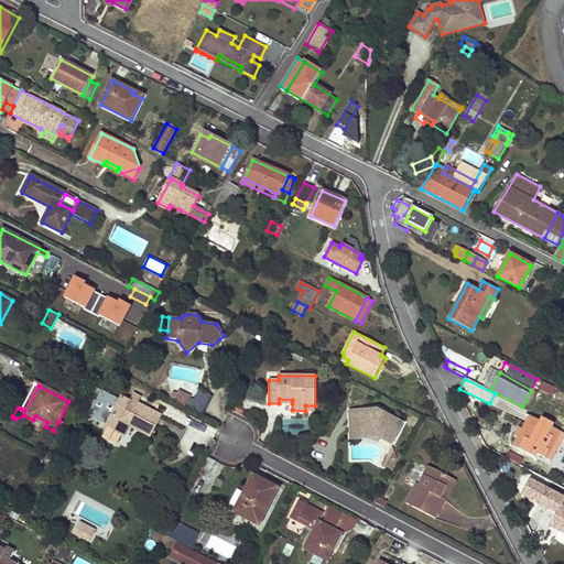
[(201,389),(190,409),(204,415),(214,396),(201,389)]
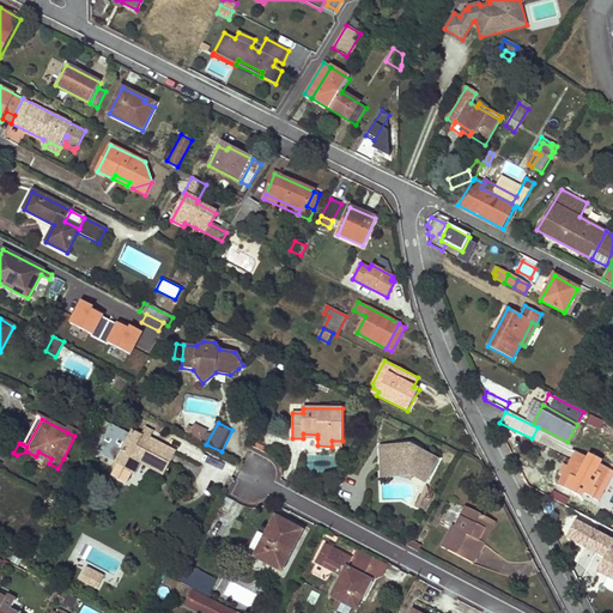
[(584,426),(577,424),(568,442),(575,445),(584,426)]
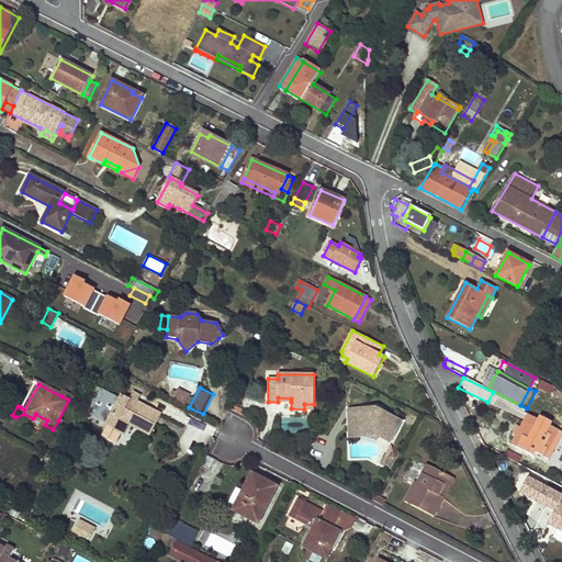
[(172,400),(186,405),(190,396),(178,390),(177,392),(173,390),(171,395),(175,396),(172,400)]
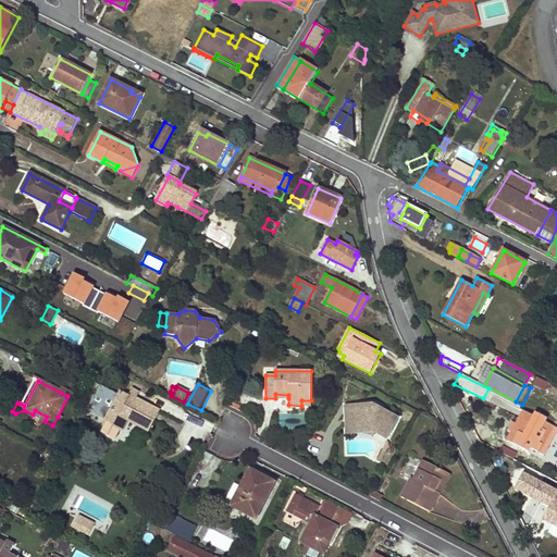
[(109,393),(98,387),(94,395),(89,405),(86,410),(97,416),(109,393)]
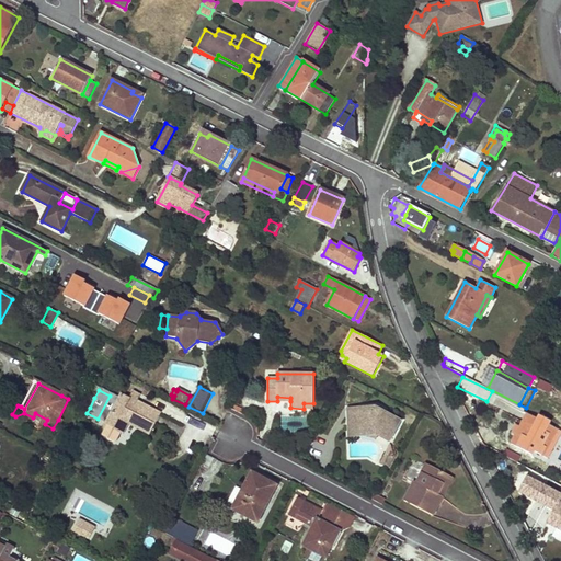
[(150,434),(161,414),(135,401),(132,399),(122,393),(118,401),(110,396),(98,419),(106,423),(105,425),(122,434),(128,422),(150,434)]
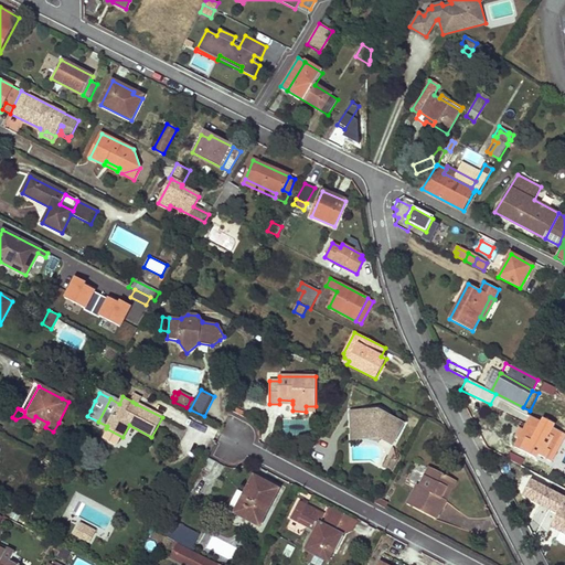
[(95,401),(89,398),(85,407),(91,411),(95,401)]
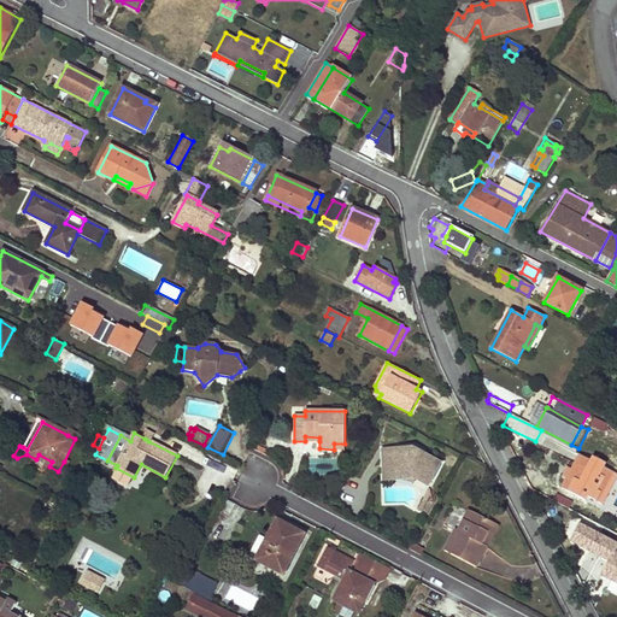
[(256,445),(253,450),(265,456),(268,451),(256,445)]
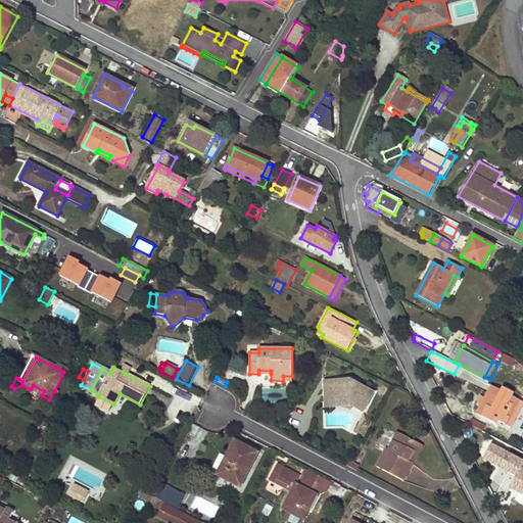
[(350,406),(351,406),(364,412),(374,392),(349,380),(324,381),(325,394),(328,394),(328,397),(325,397),(325,407),(337,407),(337,401),(338,401),(348,403),(349,405),(350,406)]
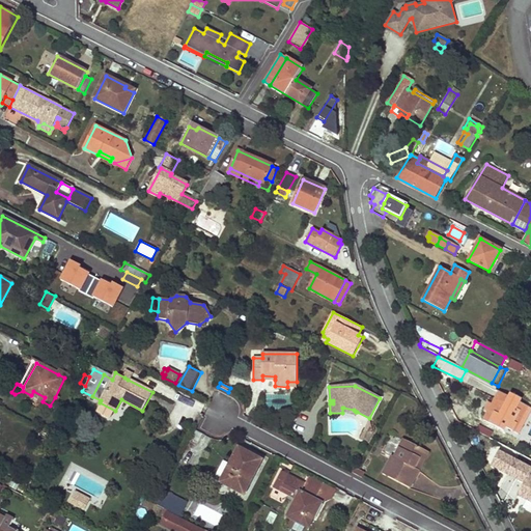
[(33,391),(31,395),(43,401),(45,397),(33,391)]
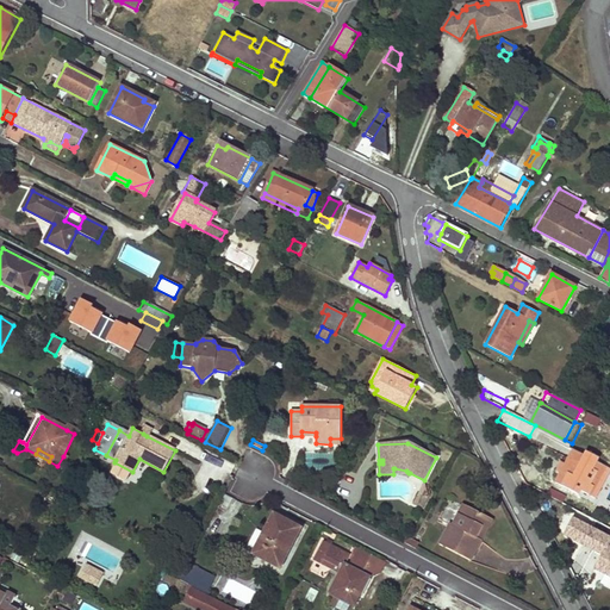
[(201,461),(194,483),(225,492),(235,461),(198,449),(195,459),(201,461)]
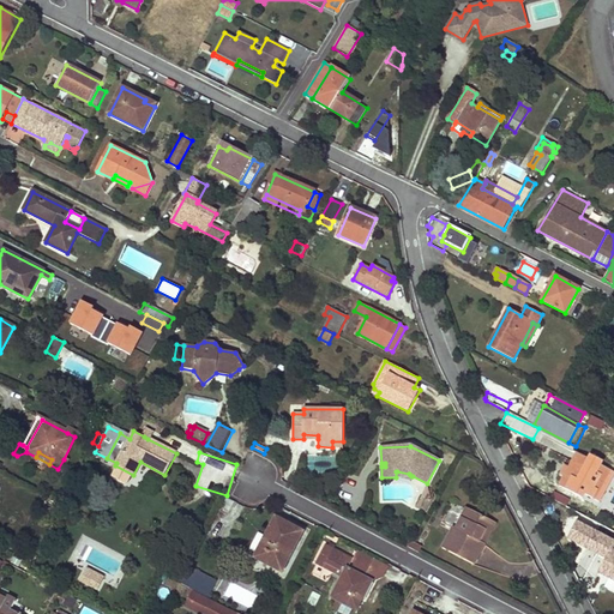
[(590,455),(589,458),(577,452),(570,468),(564,476),(559,486),(582,498),(584,494),(593,498),(597,489),(594,487),(600,476),(606,480),(611,470),(600,464),(602,461),(590,455)]
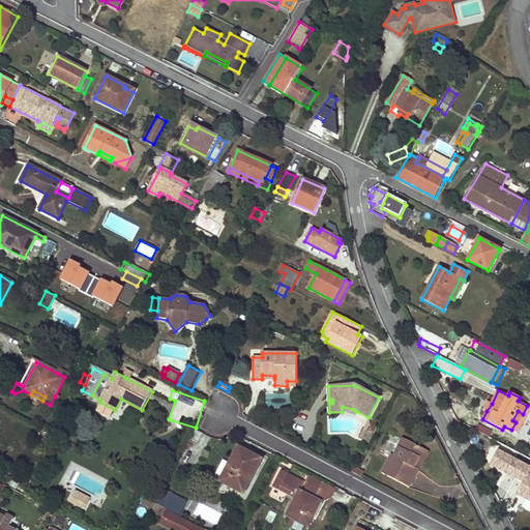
[(513,432),(523,414),(518,411),(512,420),(516,422),(511,430),(513,432)]
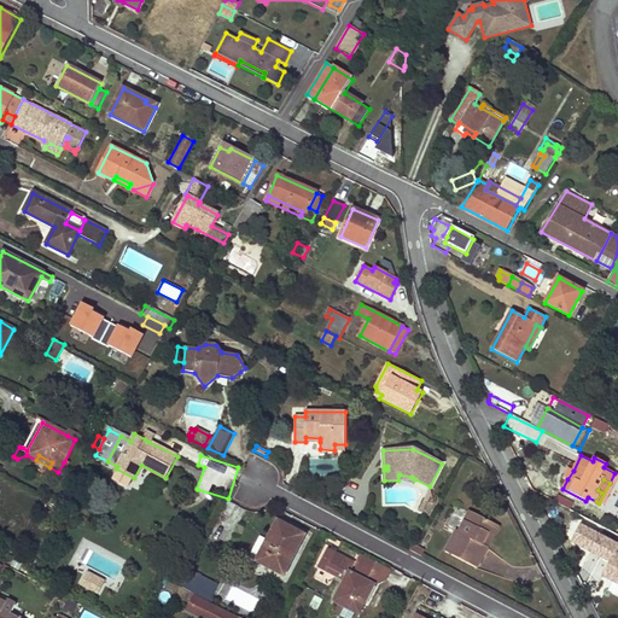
[(227,500),(222,512),(229,516),(235,505),(227,500)]
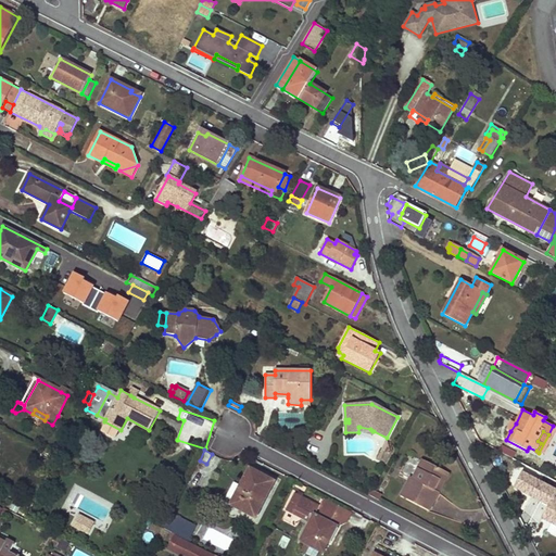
[(389,455),(382,451),(377,460),(384,464),(389,455)]
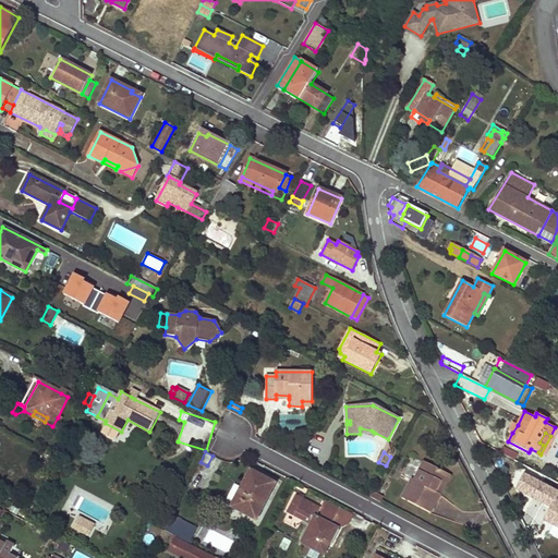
[(402,498),(431,513),(440,495),(435,492),(445,473),(424,462),(414,481),(412,480),(402,498)]
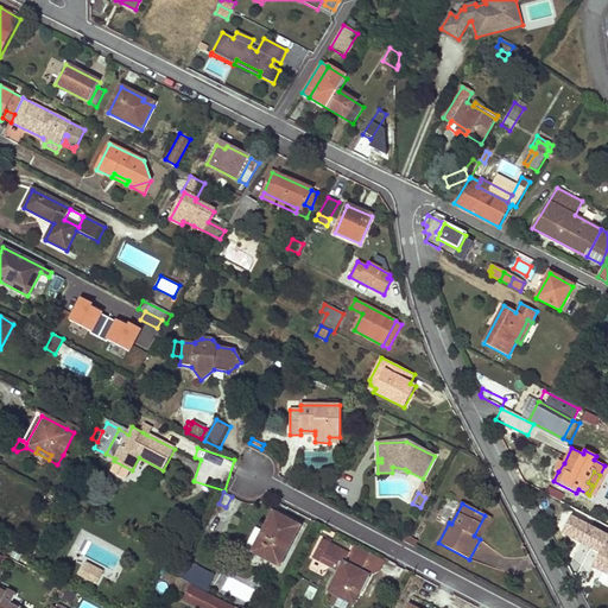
[(252,552),(279,567),(299,527),(273,513),(252,552)]
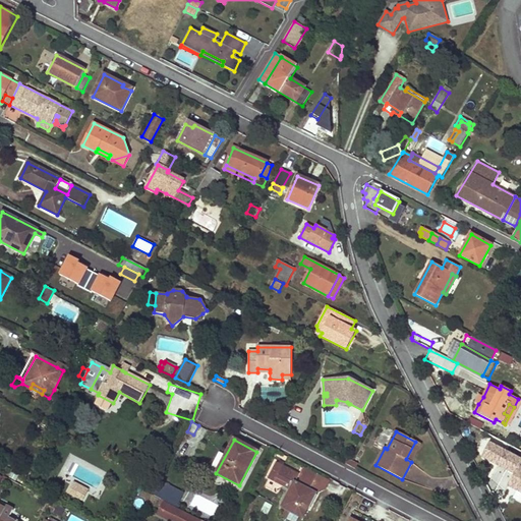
[(420,444),(415,442),(406,459),(411,462),(420,444)]
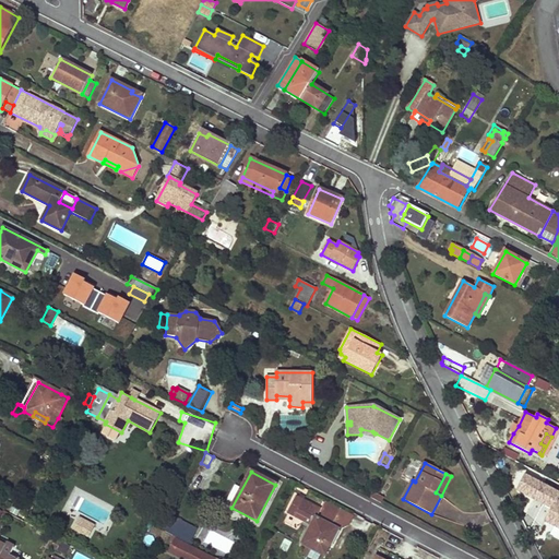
[(558,497),(558,492),(525,475),(519,488),(535,498),(534,499),(552,509),(546,521),(558,527),(558,501),(557,500),(558,497)]
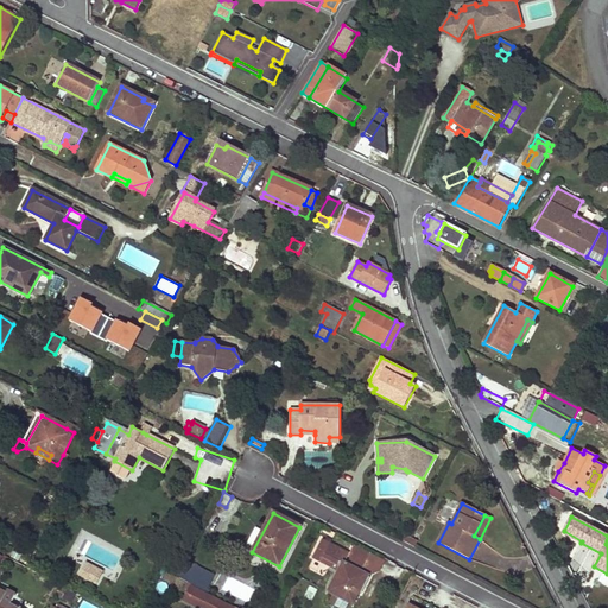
[(52,521),(45,533),(50,536),(57,524),(52,521)]
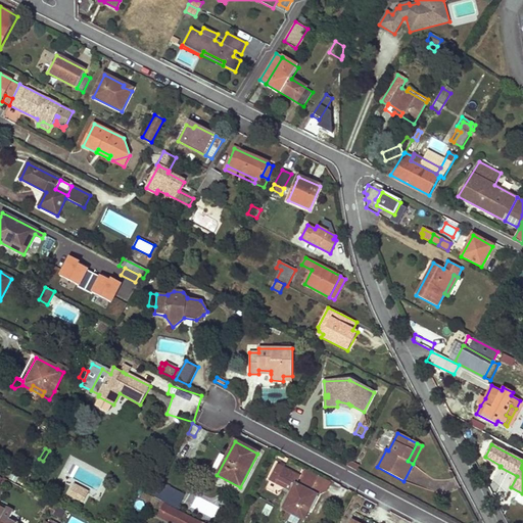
[(346,466),(352,469),(355,464),(349,461),(346,466)]
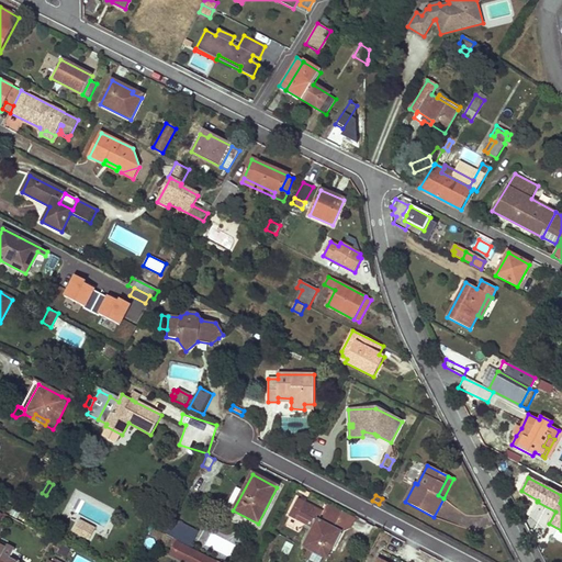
[(335,530),(334,529),(343,513),(327,505),(324,512),(299,498),(290,516),(305,524),(307,519),(308,517),(317,521),(316,524),(314,528),(304,547),(326,559),(336,539),(332,537),(335,530)]
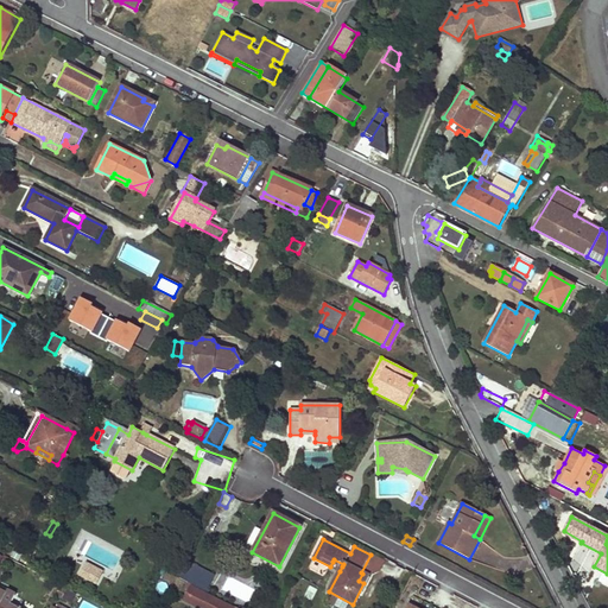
[(384,562),(371,555),(361,572),(362,574),(359,581),(363,583),(367,575),(379,571),(384,562)]
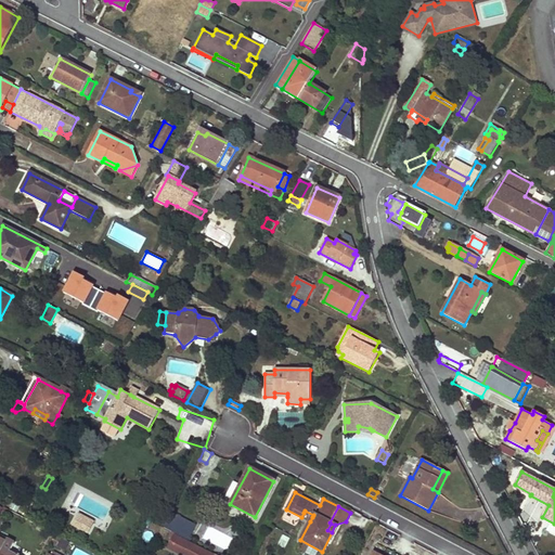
[(94,521),(78,513),(72,526),(88,533),(94,521)]
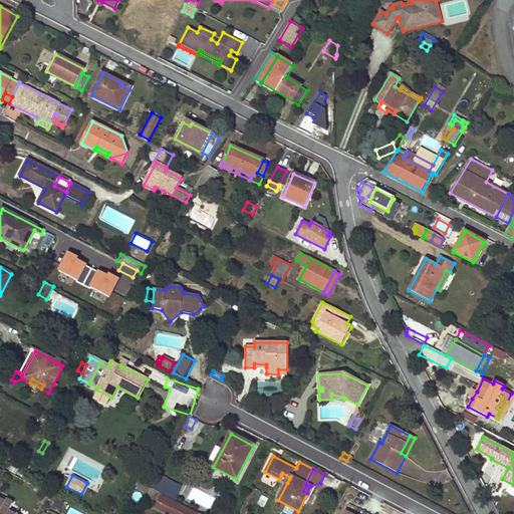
[(174,500),(181,487),(159,475),(152,488),(174,500)]
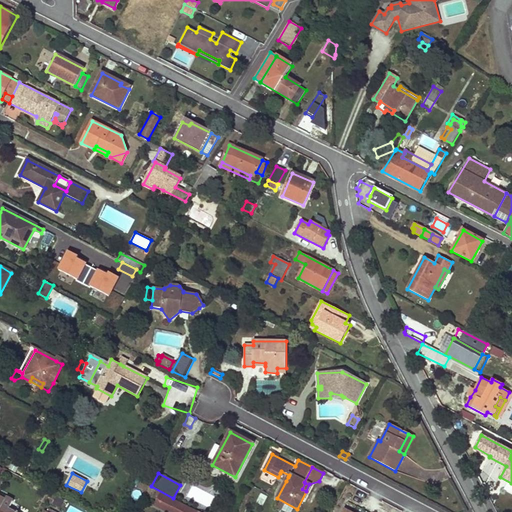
[(56,496),(47,491),(45,495),(54,500),(56,496)]
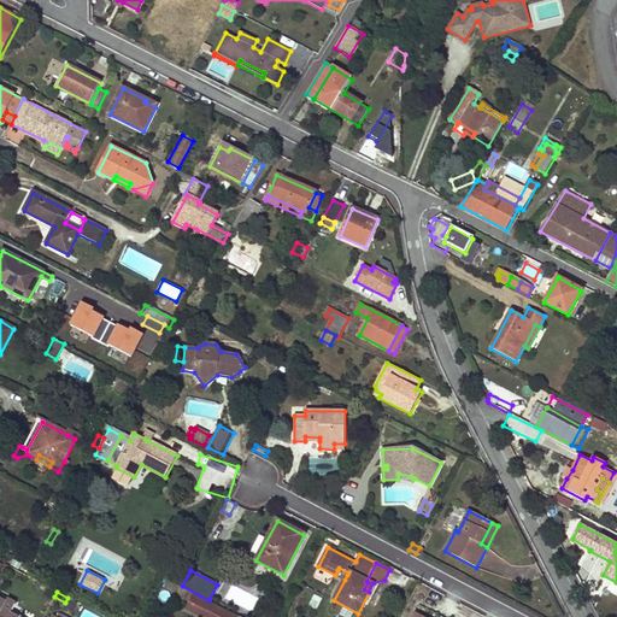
[(322,598),(315,594),(309,606),(317,610),(322,598)]
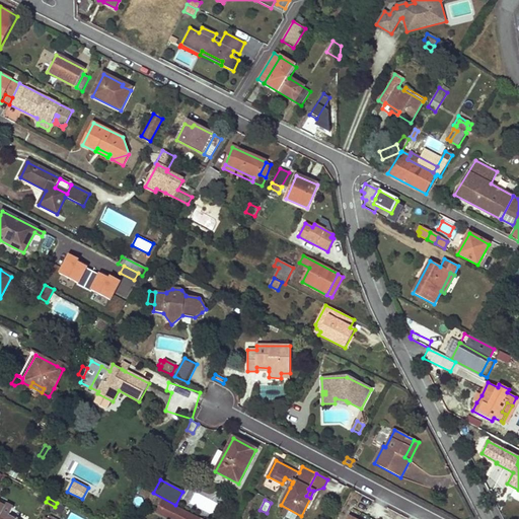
[(157,513),(168,518),(174,518),(179,509),(163,501),(157,513)]
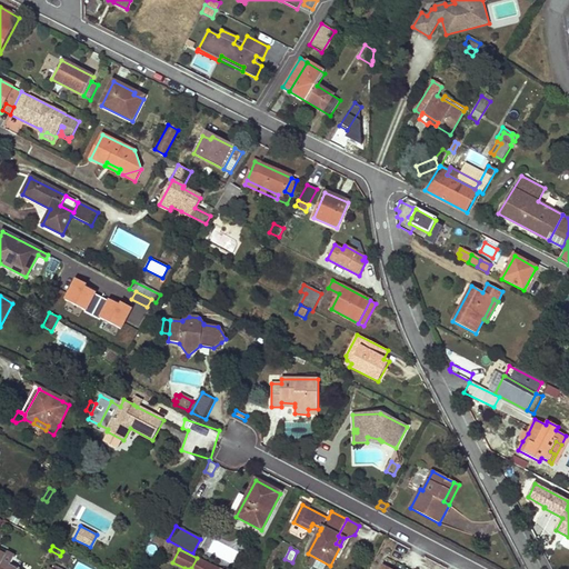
[(5,556),(0,553),(0,568),(16,568),(10,566),(15,558),(6,553),(5,556)]
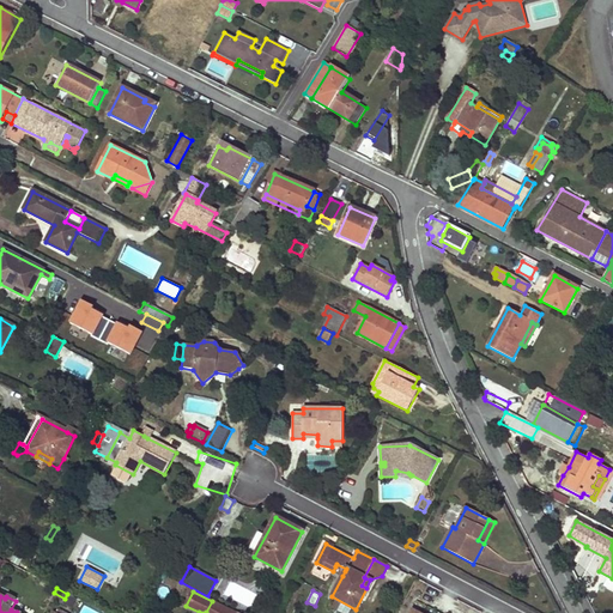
[(212,601),(206,612),(226,612),(229,610),(212,601)]
